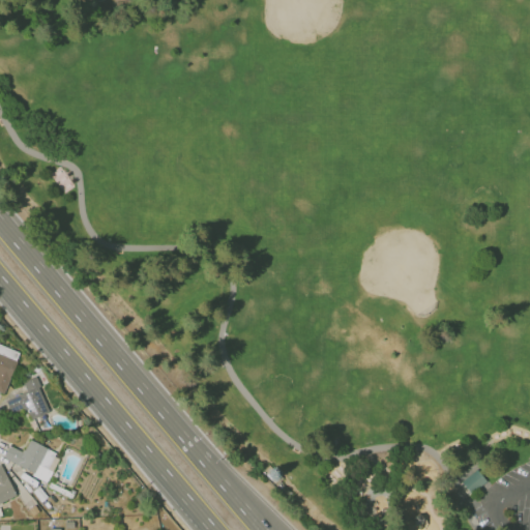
[(20,352),(0,344),(0,391),(3,393),(20,352)]
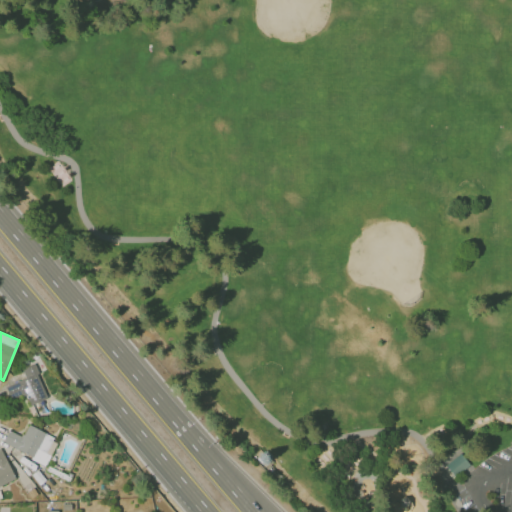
[(46,398),(34,363),(20,367),(24,379),(5,385),(8,395),(23,390),(28,404),(46,398)]
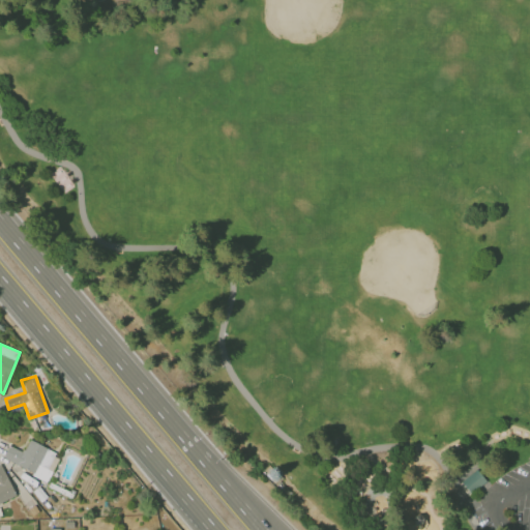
[(48,479),(59,453),(28,439),(22,451),(8,444),(1,459),(48,479)]
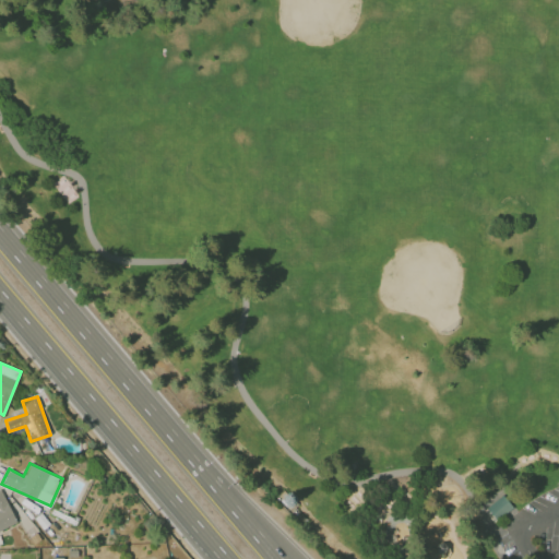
[(0,528),(15,522),(0,488),(0,528)]
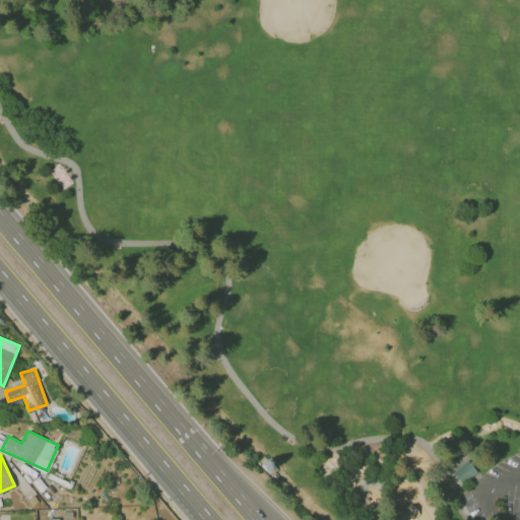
[(462,484),(479,473),(470,460),(454,470),(462,484)]
